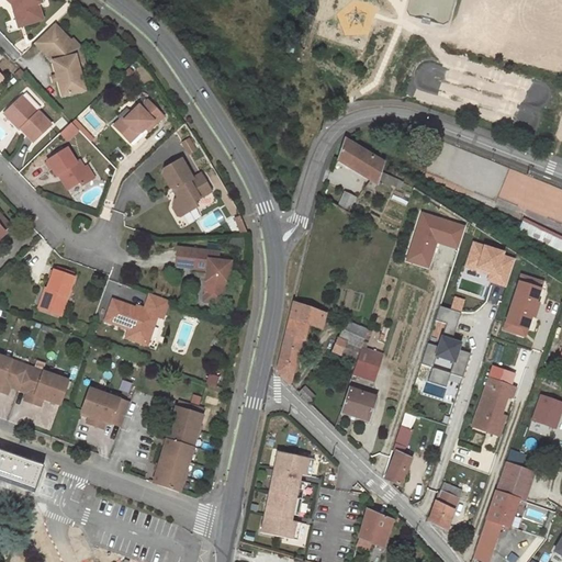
[(13,0),(11,3),(11,4),(17,20),(22,18),(24,24),(41,20),(37,10),(40,9),(38,4),(43,2),(41,0),(13,0)]
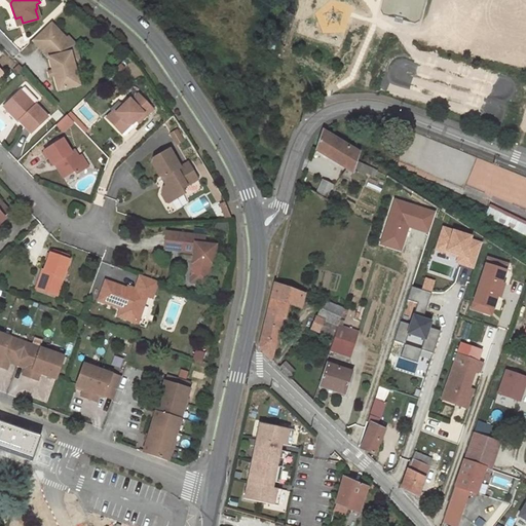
[(50,22),(33,39),(49,57),(59,89),(74,85),(71,75),(76,73),(73,62),(69,46),(64,41),(67,38),(66,38),(50,22)]
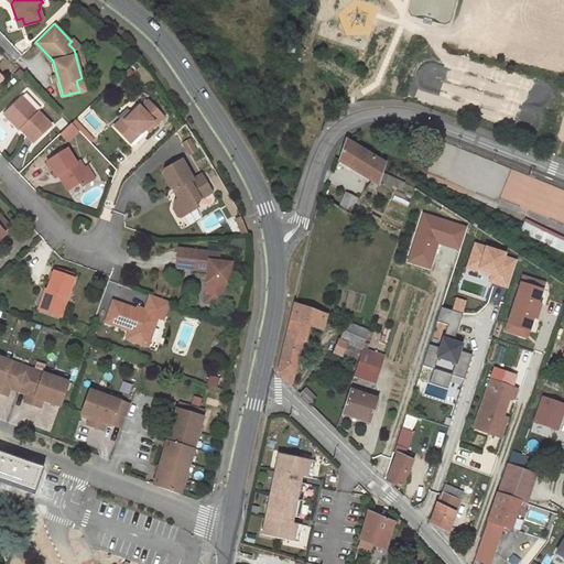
[(80,46),(73,39),(71,41),(72,41),(68,44),(74,50),(78,66),(85,64),(80,46)]
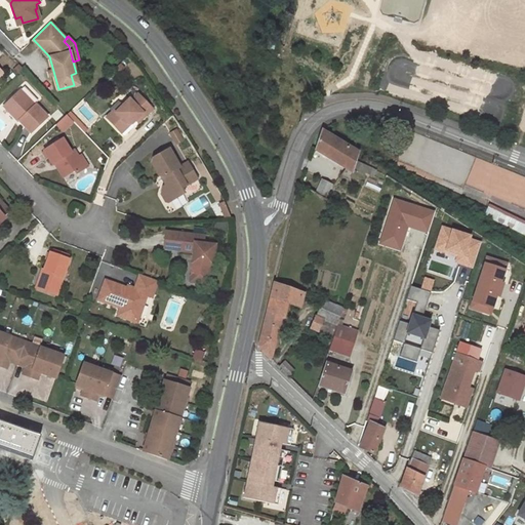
[(271,41),(268,48),(273,50),(276,43),(271,41)]
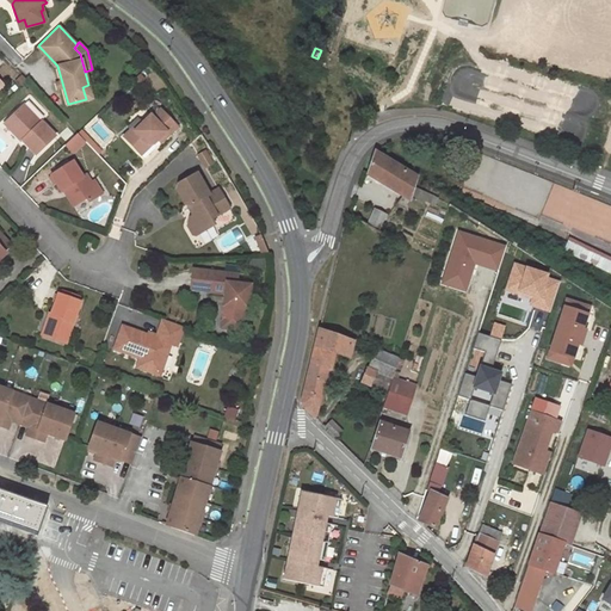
[(86,99),(92,98),(88,85),(82,87),(86,99)]
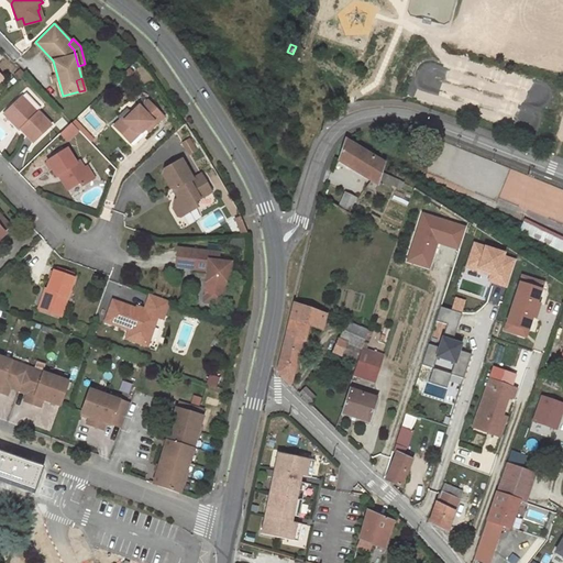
[(21,130),(33,142),(51,124),(37,111),(36,112),(22,97),(6,112),(21,129),(21,130)]
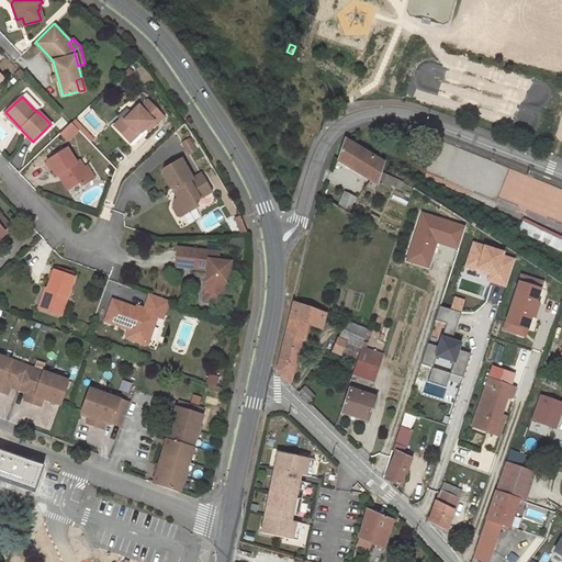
[(135,132),(139,132),(141,132),(145,127),(148,132),(164,115),(148,99),(141,107),(138,104),(131,112),(124,119),(122,116),(113,125),(127,139),(135,132)]
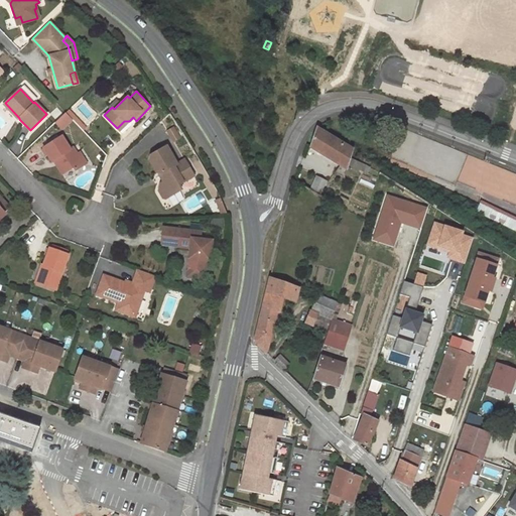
[(5,103),(3,106),(17,121),(19,119),(19,118),(5,103)]
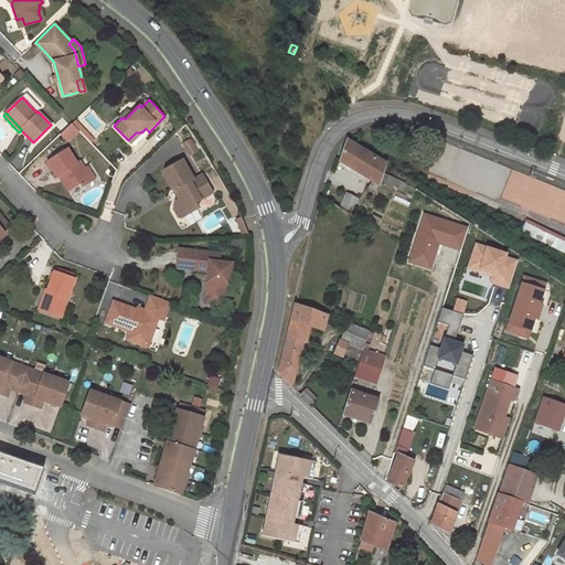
[(57,132),(65,141),(77,130),(70,121),(57,132)]
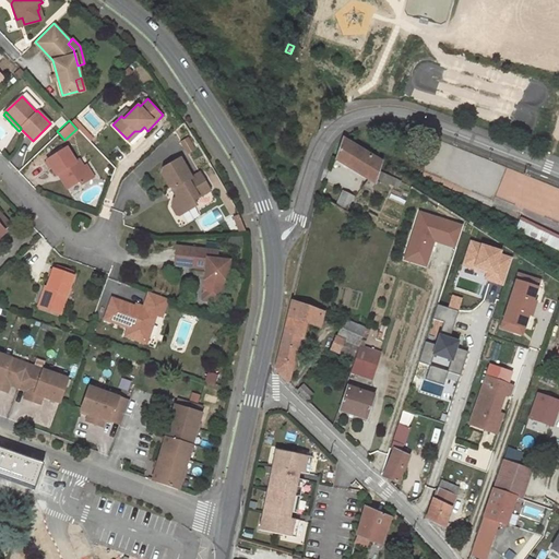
[(134,131),(127,139),(129,141),(139,131),(134,131)]
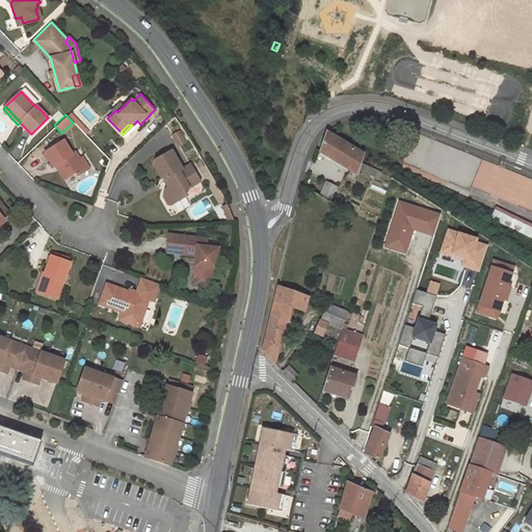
[(363,154),(326,132),(325,133),(319,152),(349,169),(356,174),(357,169),(360,162),(363,154)]
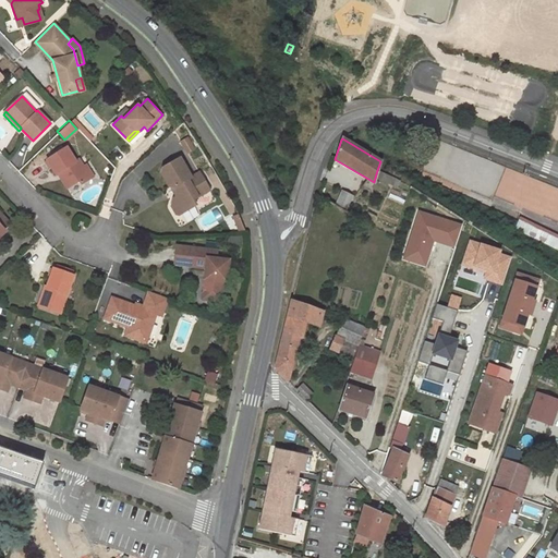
[(75,161),(65,147),(48,159),(57,173),(60,171),(63,169),(73,184),(80,180),(82,183),(91,178),(83,167),(79,159),(75,161)]
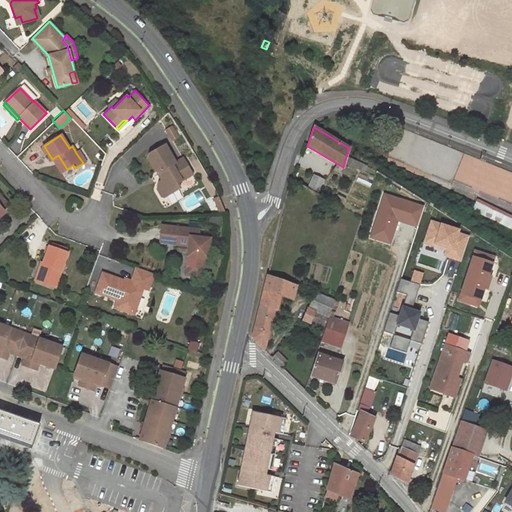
[(164,144),(149,153),(148,158),(155,170),(157,170),(159,171),(162,176),(161,179),(161,181),(159,181),(157,189),(162,196),(164,197),(180,188),(177,182),(192,173),(182,157),(175,162),(164,144)]
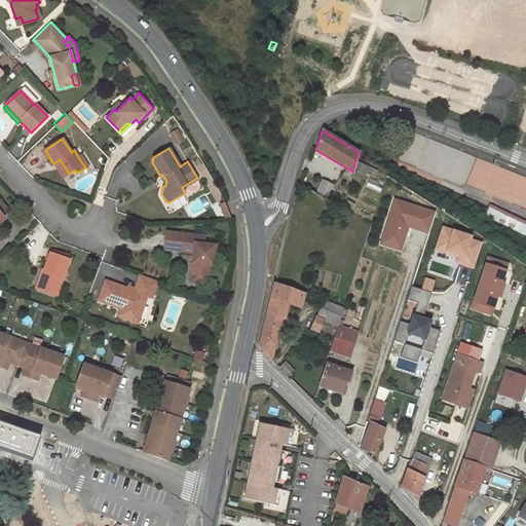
[(81,154),(78,157),(85,167),(88,165),(81,154)]
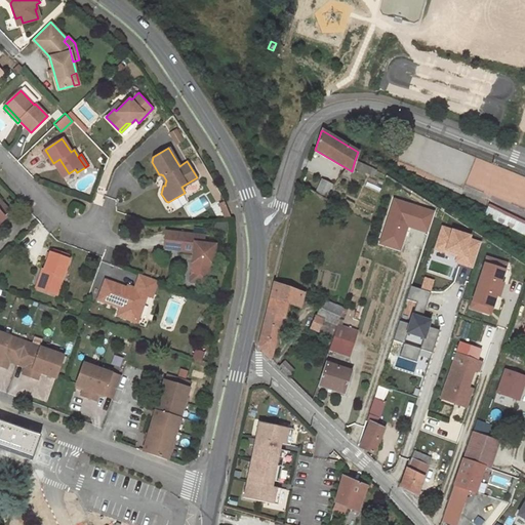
[(66,175),(69,173),(59,159),(56,161),(66,175)]
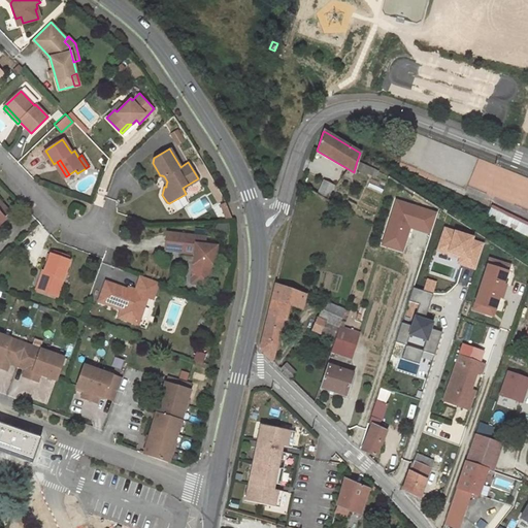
[(357,161),(355,168),(372,175),(374,169),(357,161)]
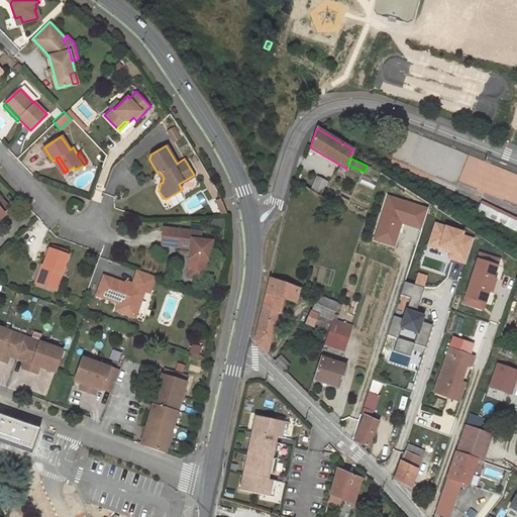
[(346,169),(339,165),(335,172),(343,177),(346,169)]
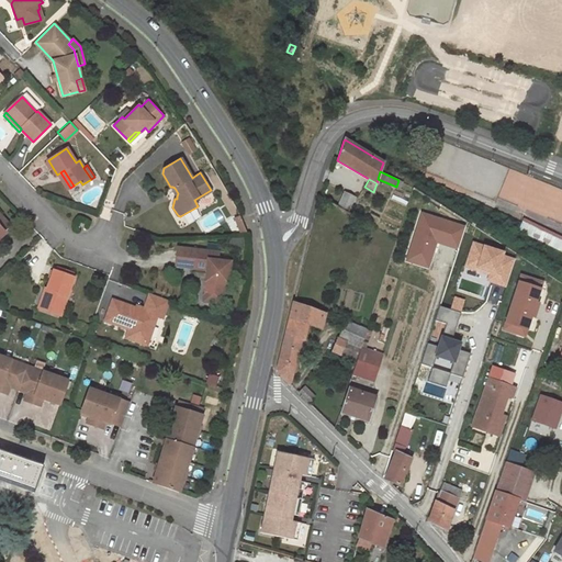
[(561,189),(547,184),(542,199),(535,197),(531,210),(544,213),(547,204),(559,208),(561,194),(561,189)]
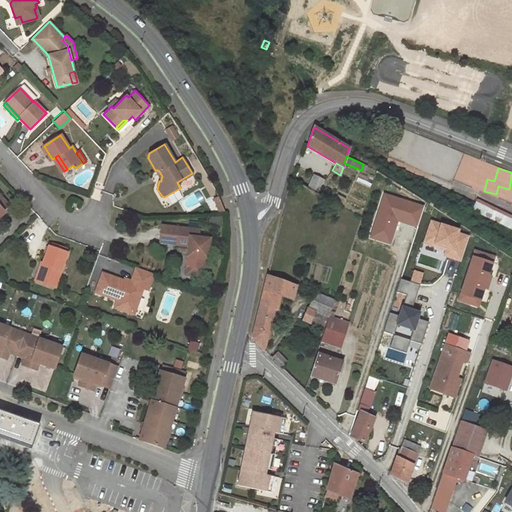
[(378,193),(367,238),(390,244),(395,221),(415,226),(420,202),(378,193)]
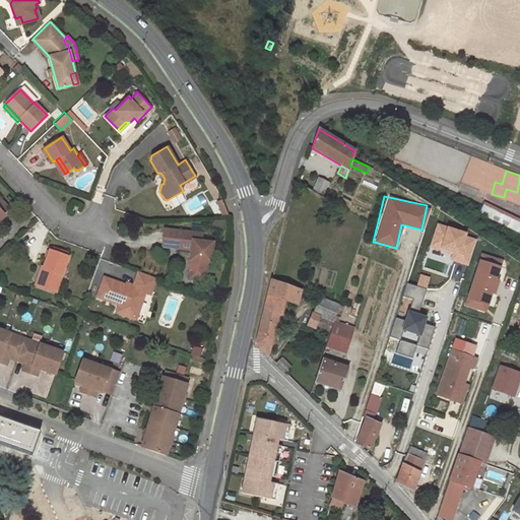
[(0,197),(0,209),(3,213),(10,207),(0,197)]
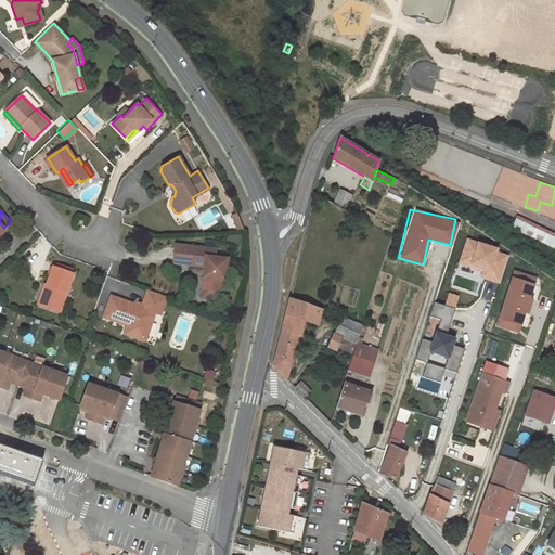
[(235,222),(241,220),(237,213),(232,216),(235,222)]
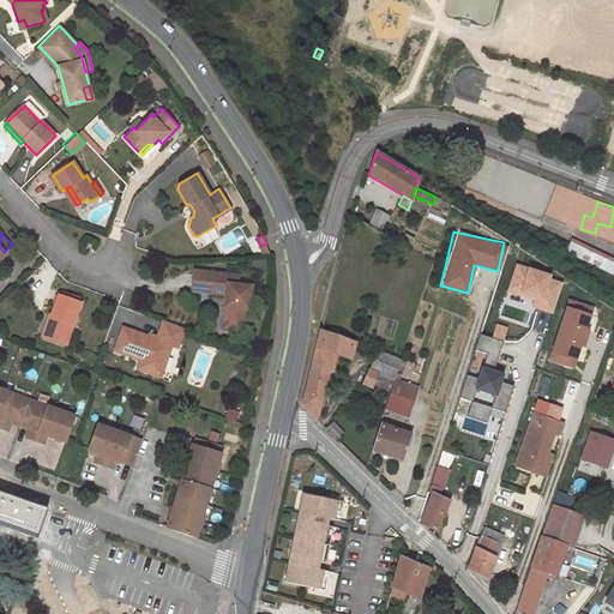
[(605,256),(572,240),(569,250),(600,265),(605,256)]
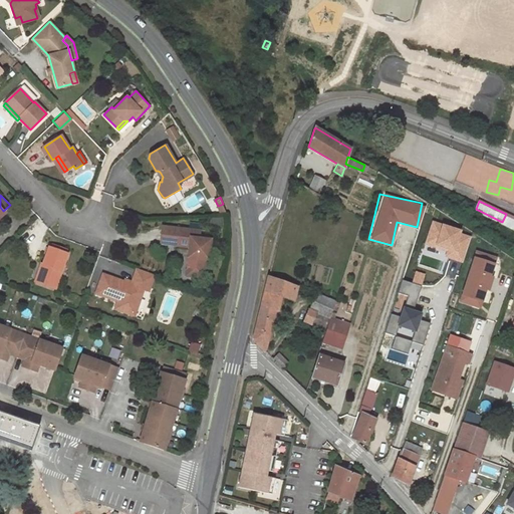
[(221,214),(227,214),(223,205),(223,204),(218,206),(221,214)]
